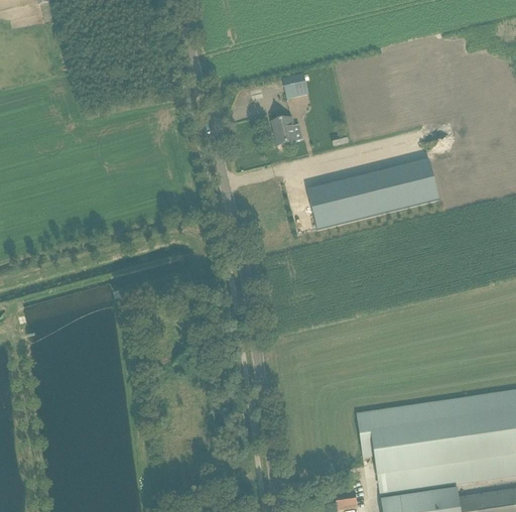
[(41,7),(44,16),(52,14),(49,4),(51,4),(50,0),(37,0),(38,3),(40,2),(41,7)]
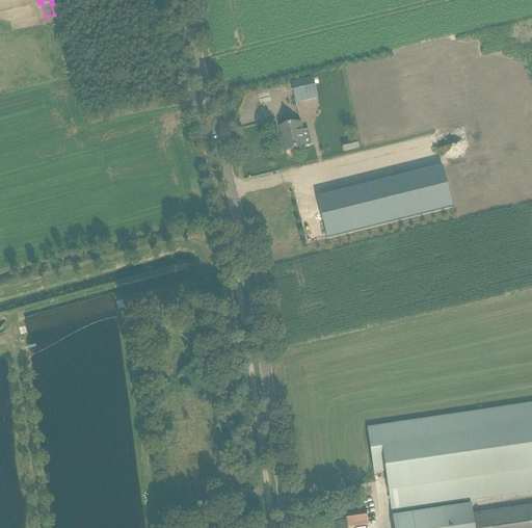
[(303,97),(375,82),(371,60),(290,76),(292,90),(301,88),(303,97)]
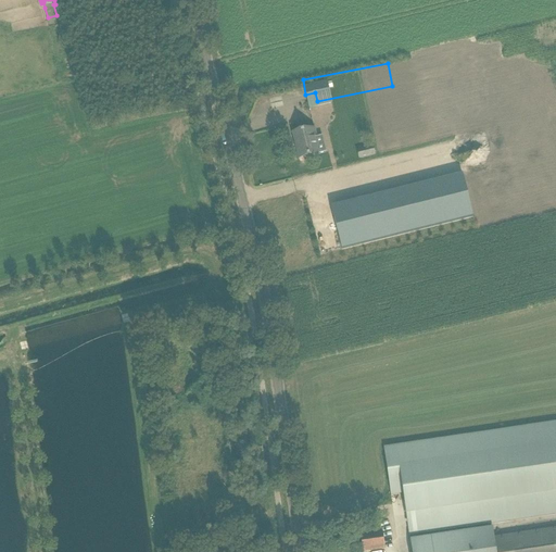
[(297,145),(299,155),(310,152),(327,149),(321,128),(316,129),(314,125),(292,130),(295,139),(297,139),(298,145),(297,145)]
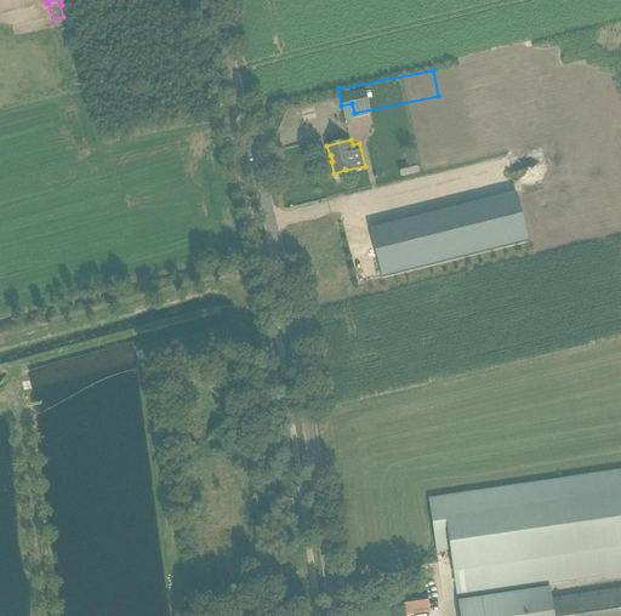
[(398,164),(400,172),(419,169),(416,160),(398,164)]
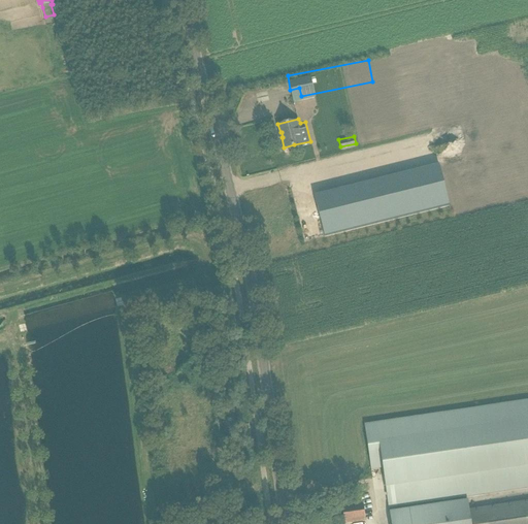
[(439,164),(314,194),(323,234),(449,204),(439,164)]
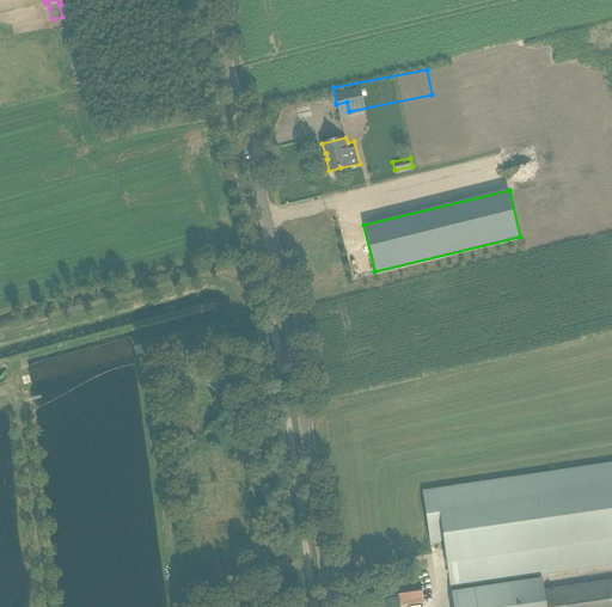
[(611,460),(422,488),(426,514),(430,541),(444,539),(451,586),(611,560),(611,460)]
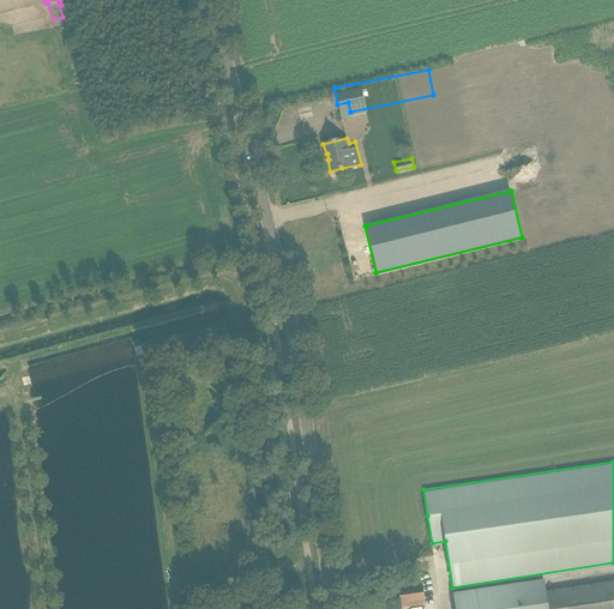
[(613,608),(613,578),(546,589),(543,578),(452,592),(455,608),(613,608)]
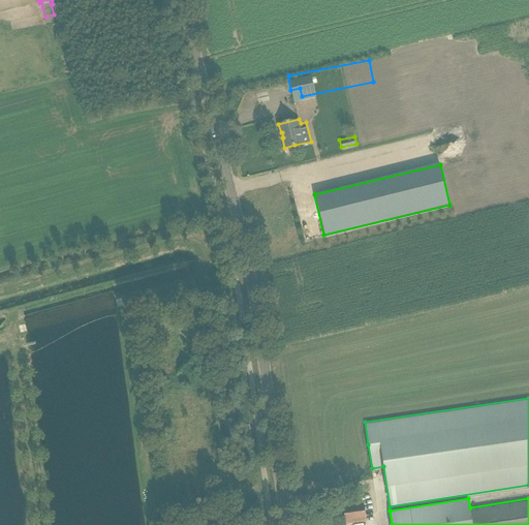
[(343,505),(345,522),(366,519),(364,502),(343,505)]
